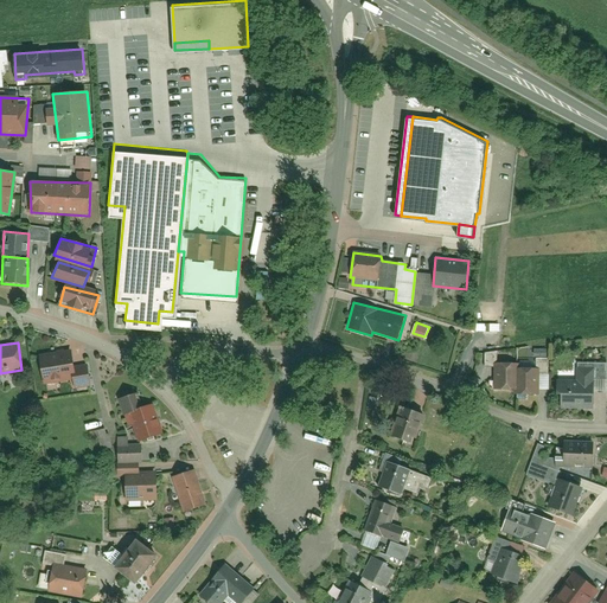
[(40,354),(45,383),(76,378),(71,350),(40,354)]
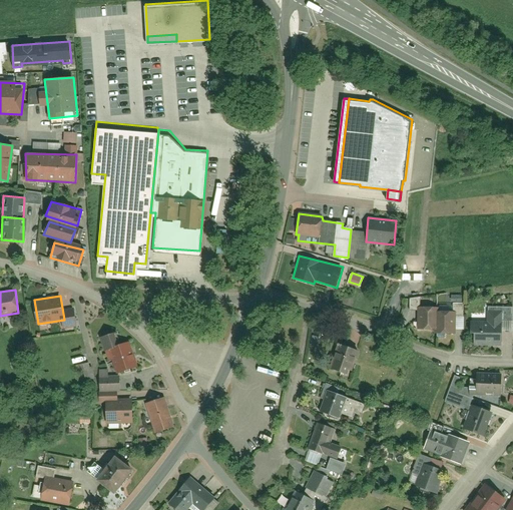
[(418,305),(417,328),(435,329),(437,310),(438,306),(418,305)]
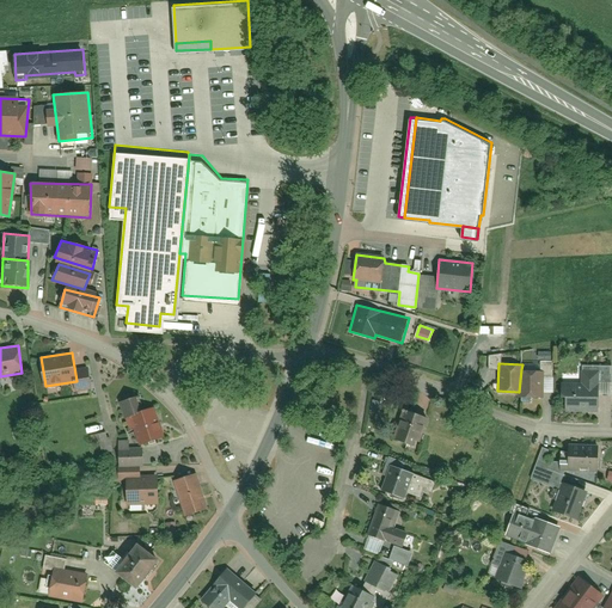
[(544,370),(521,369),(520,395),(543,398),(544,370)]
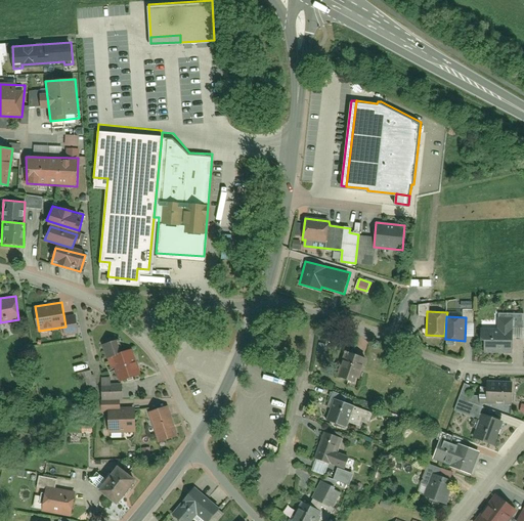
[(484,328),(483,350),(514,350),(514,317),(498,317),(498,328),(484,328)]
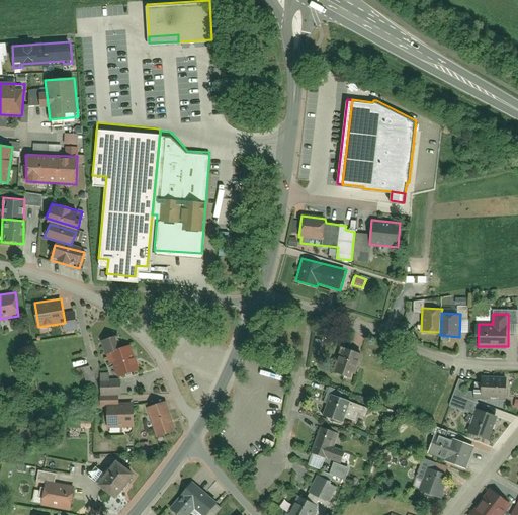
[(101,340),(105,354),(111,352),(119,350),(116,337),(101,340)]
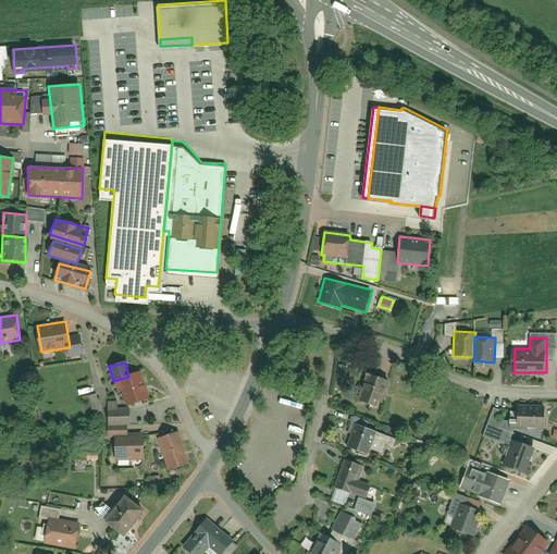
[(367,372),(358,398),(382,406),(391,380),(367,372)]
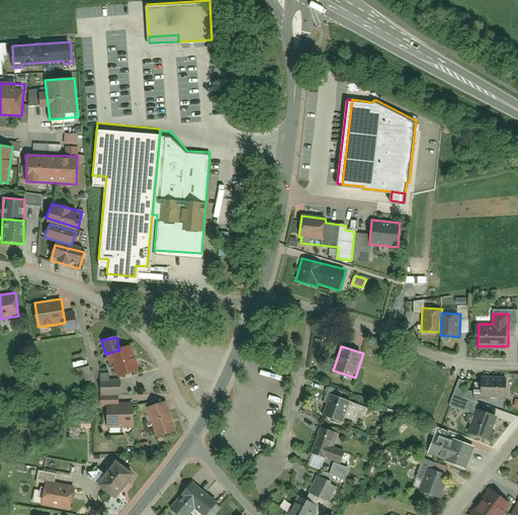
[(111,352),(118,376),(139,371),(132,347),(119,350),(111,352)]
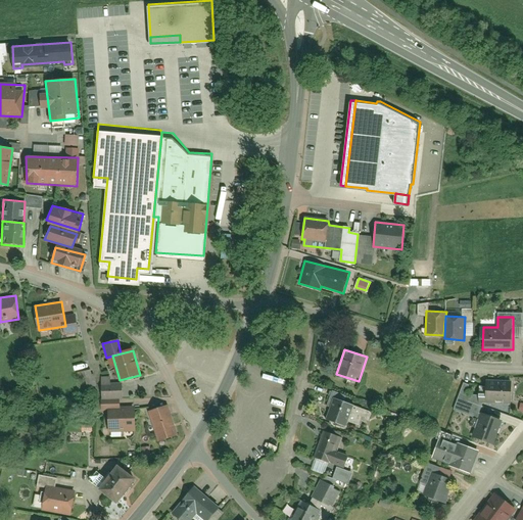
[(485,400),(512,402),(513,380),(486,378),(485,400)]
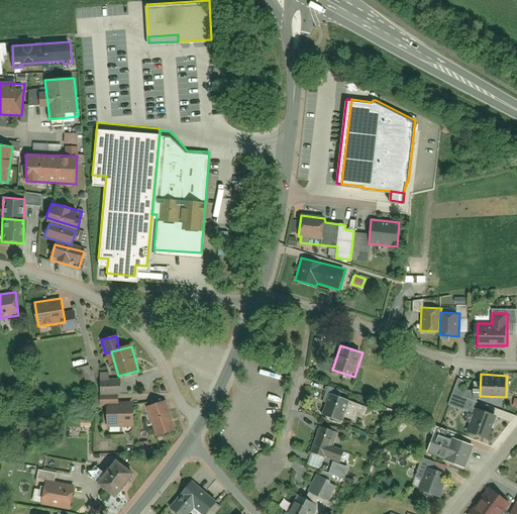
[(100,381),(100,393),(120,393),(120,381),(100,381)]
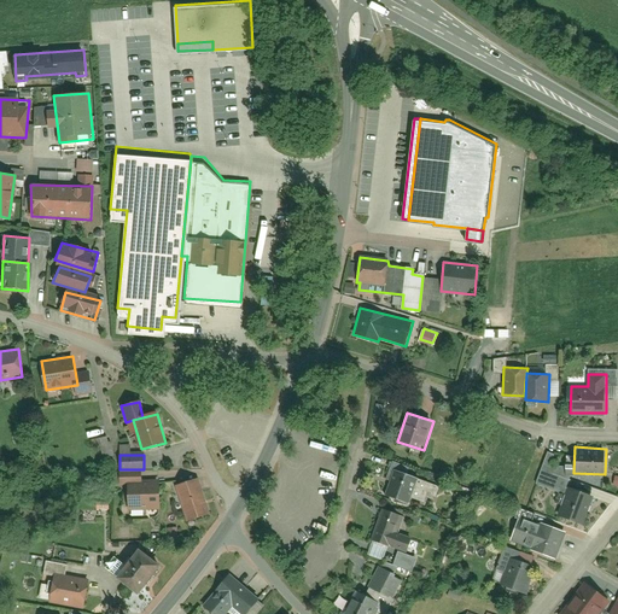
[(384,495),(407,503),(417,478),(394,468),(384,495)]
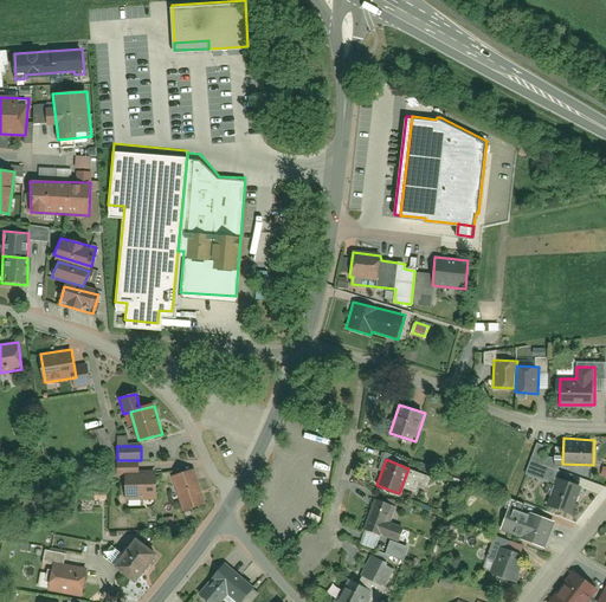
[(173,476),(181,509),(205,503),(197,470),(173,476)]
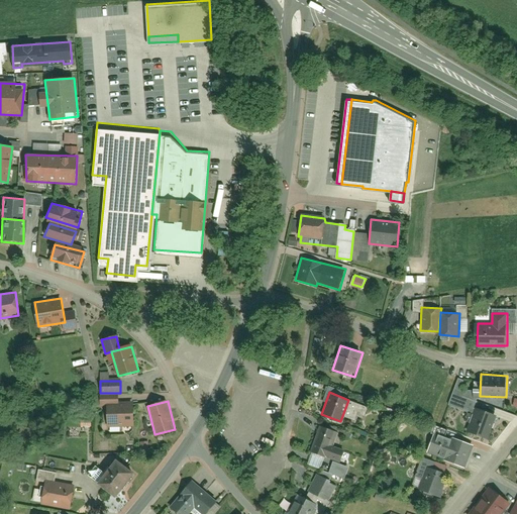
[(107,405),(107,425),(134,424),(133,403),(107,405)]
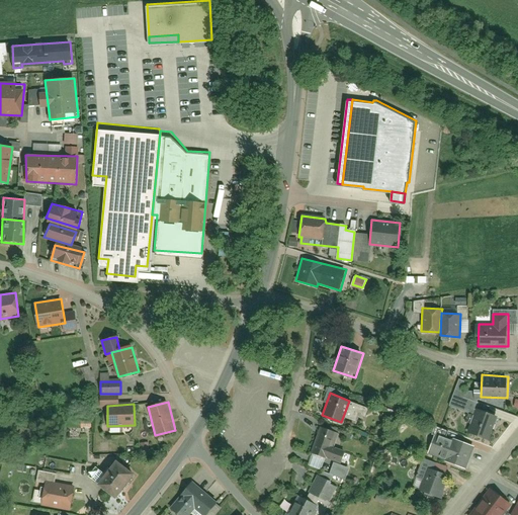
[(468,432),(489,438),(497,416),(477,409),(468,432)]
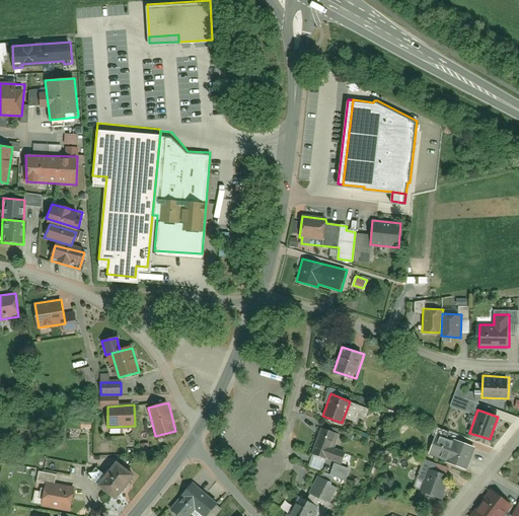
[(322,428),(312,454),(339,464),(346,450),(336,446),(340,435),(322,428)]
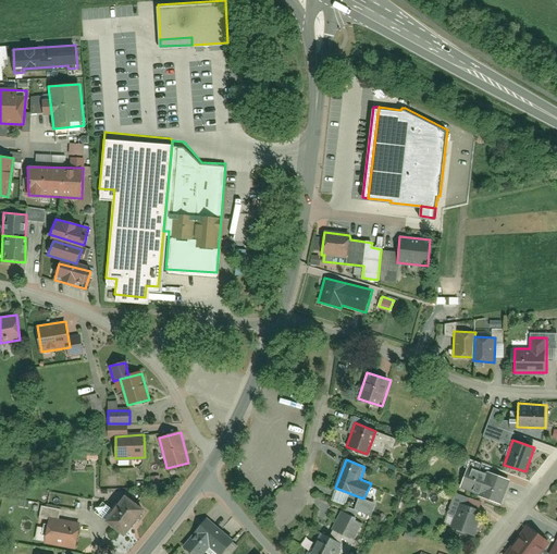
[(461,490),(503,504),(510,479),(468,465),(461,490)]
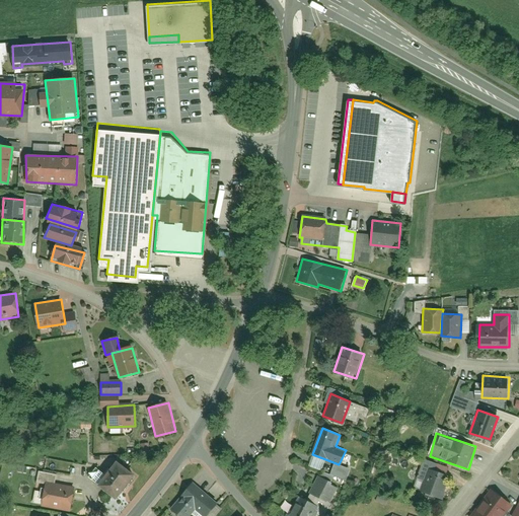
[(115,461),(97,484),(116,499),(135,474),(115,461)]
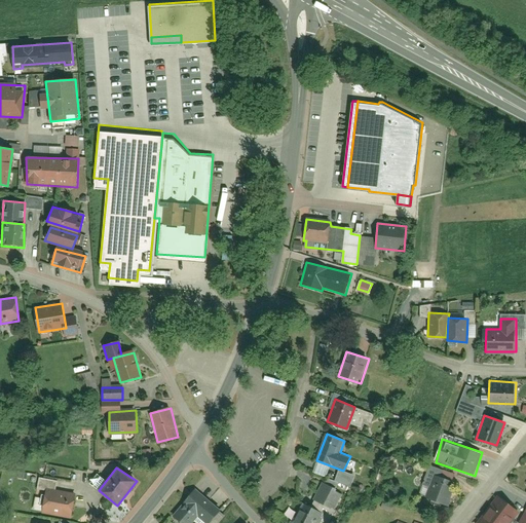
[(426,500),(448,506),(455,482),(435,475),(426,500)]
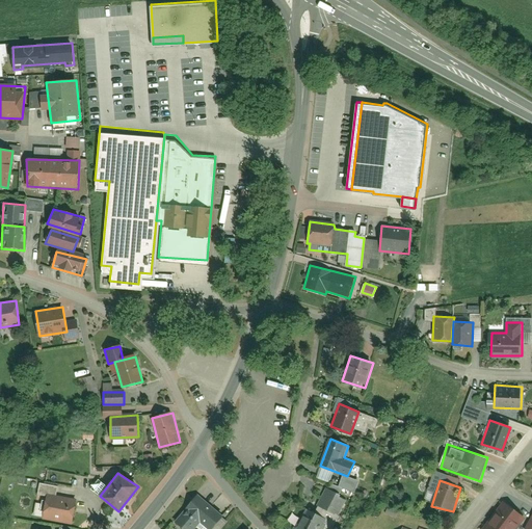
[(326,488),(313,513),(324,520),(334,525),(347,500),(326,488)]
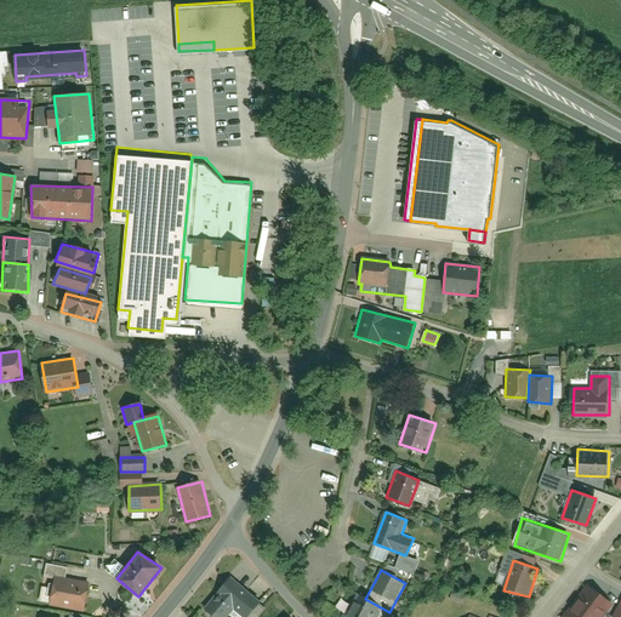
[(231,575),(204,607),(215,616),(224,616),(233,609),(245,616),(257,616),(268,604),(231,575)]
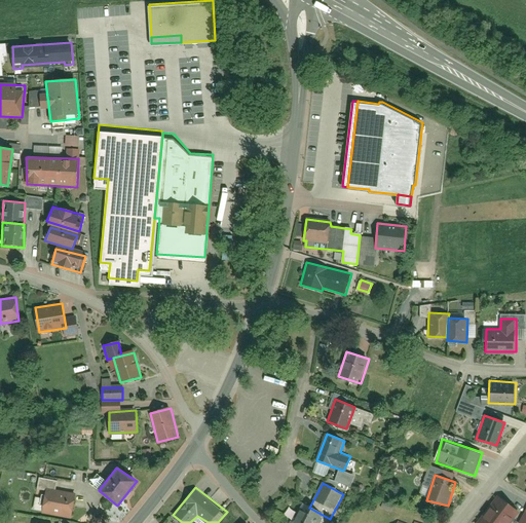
[(47,489),(43,512),(71,517),(75,494),(47,489)]
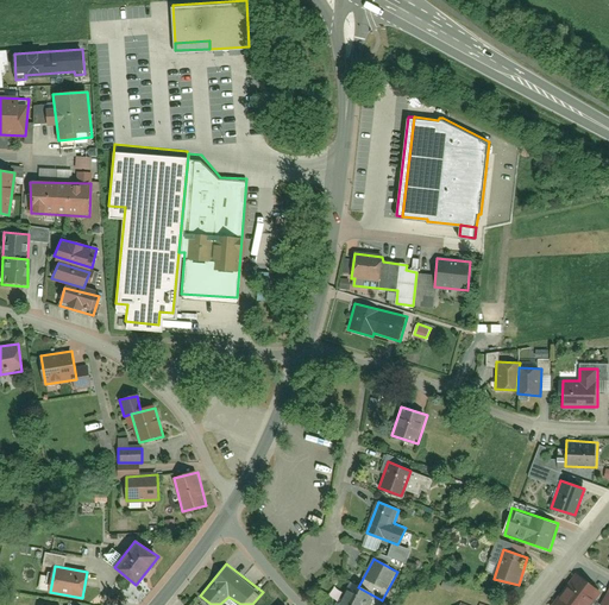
[(577,573),(550,604),(589,604),(601,591),(577,573)]
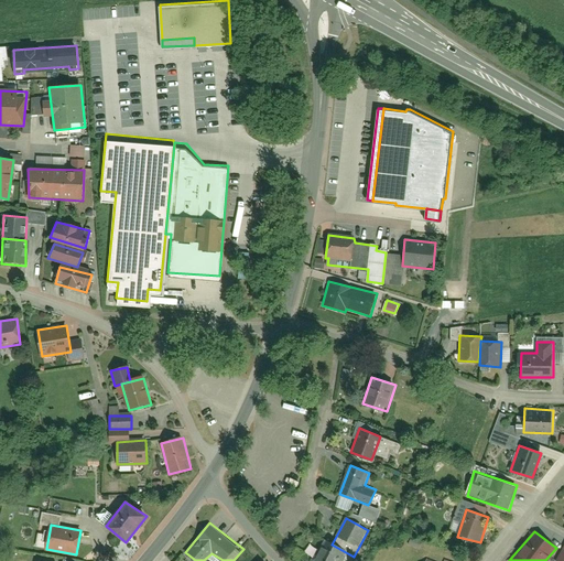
[(313,560),(338,560),(344,551),(332,545),(324,540),(313,560)]
